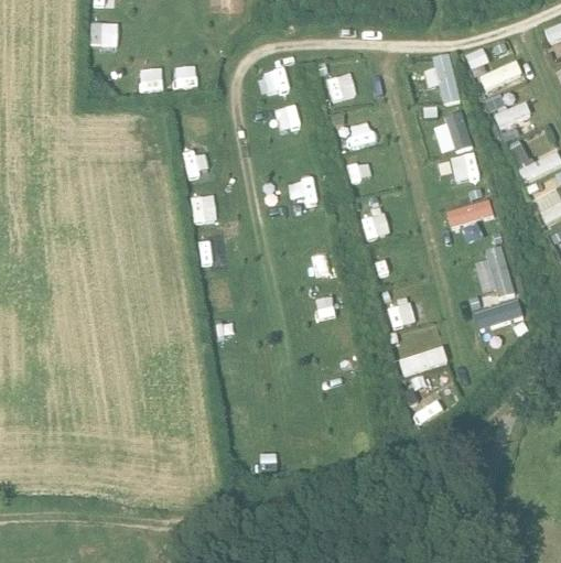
[(89,21),(88,45),(117,46),(118,22),(89,21)]
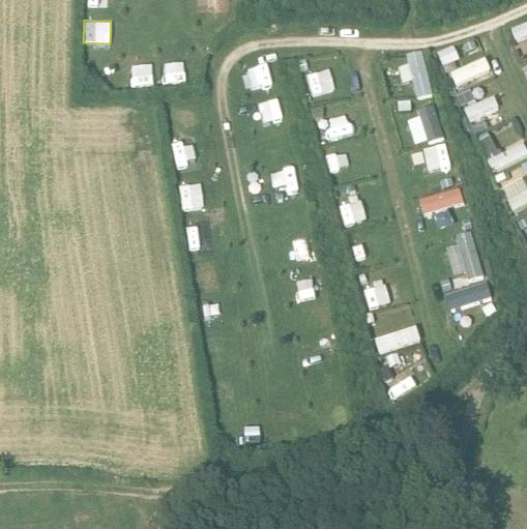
[(526,23),(511,27),(515,40),(526,37),(526,23)]
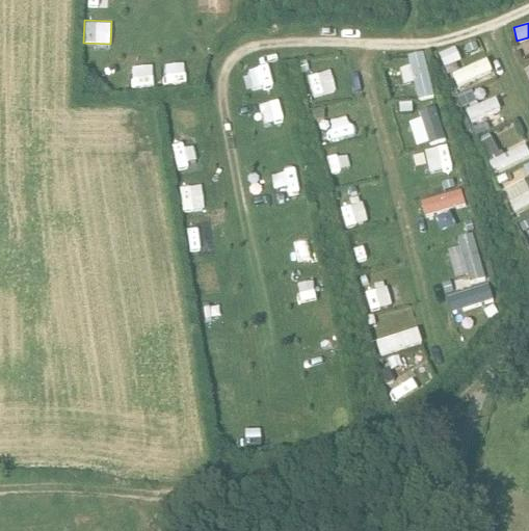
[(445,68),(463,60),(456,45),(439,52),(445,68)]
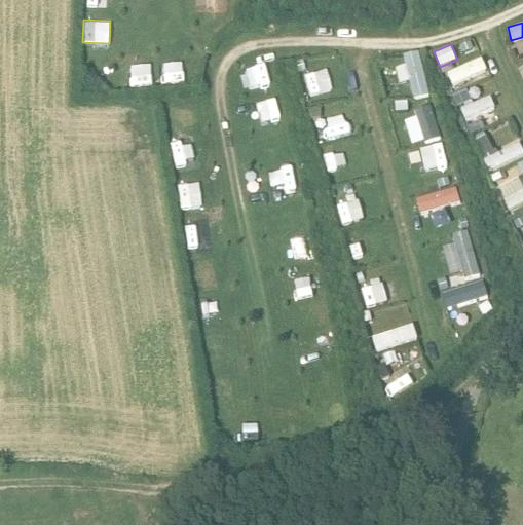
[(457,48),(460,55),(471,51),(468,44),(457,48)]
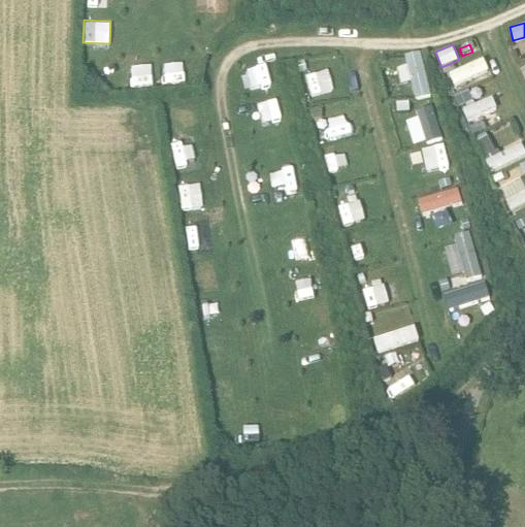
[(421,52),(404,56),(415,100),(431,96),(421,52)]
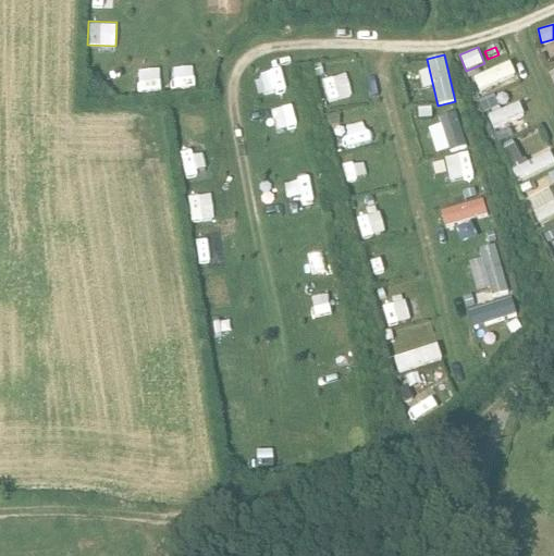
[(308,64),(310,75),(319,73),(316,62),(308,64)]
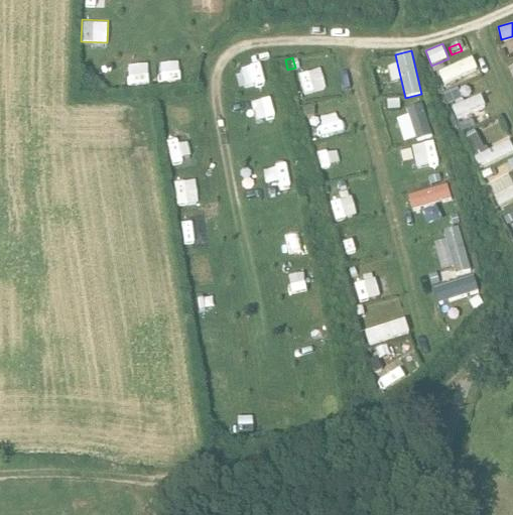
[(443,84),(478,71),(473,57),(438,71),(443,84)]
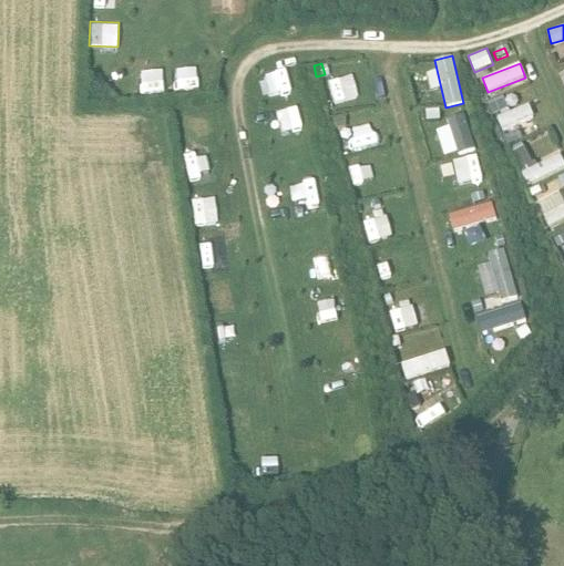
[(197,90),(196,69),(175,69),(176,91),(197,90)]
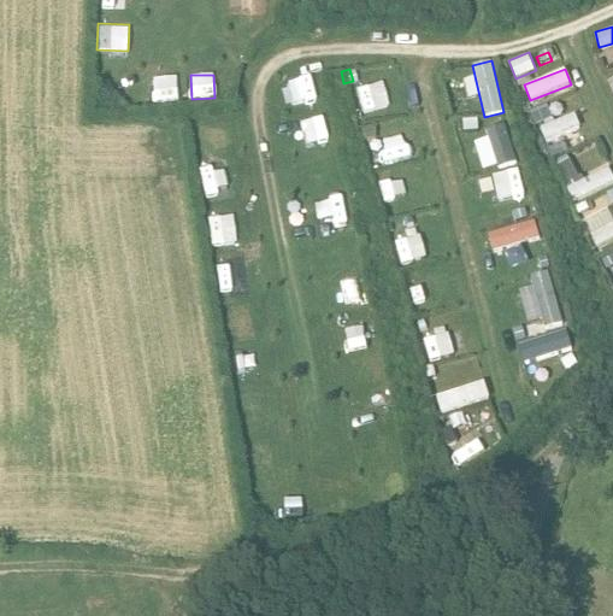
[(149,80),(153,104),(177,101),(174,76),(149,80)]
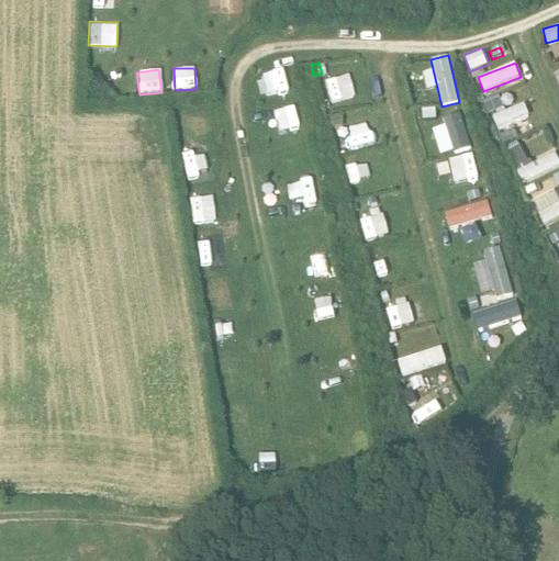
[(348,74),(325,79),(331,102),(354,97),(348,74)]
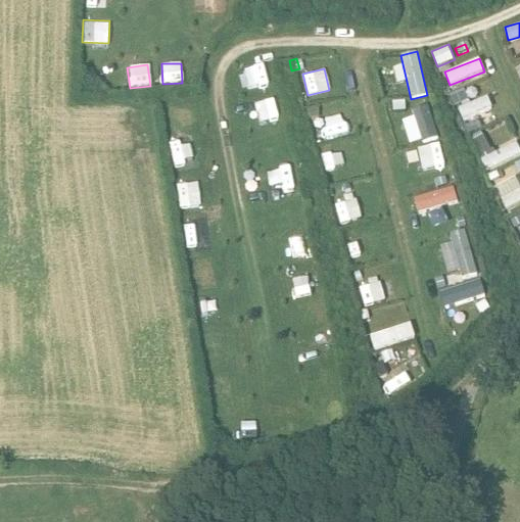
[(254,98),(260,120),(278,115),(273,93),(254,98)]
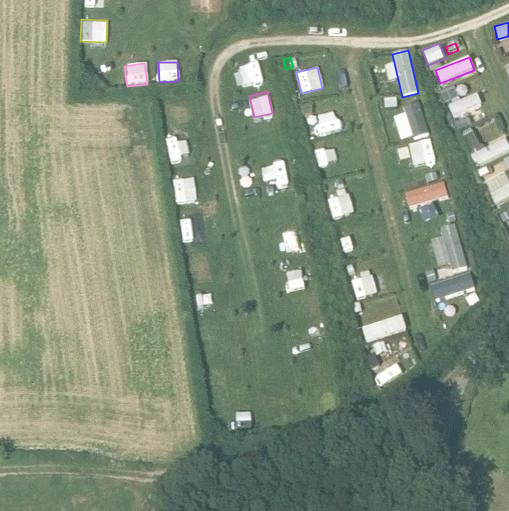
[(466,111),(468,118),(483,112),(477,93),(447,104),(451,116),(466,111)]
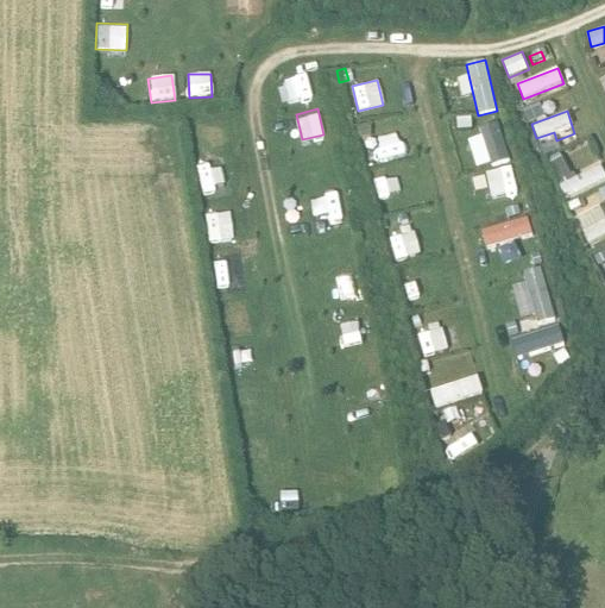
[(454,117),(454,127),(468,126),(468,116),(454,117)]
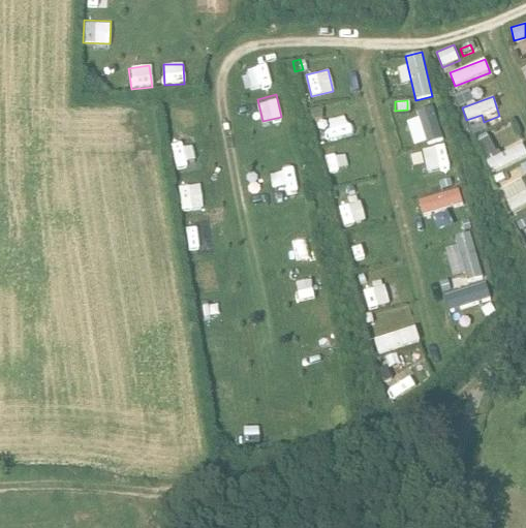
[(306,109),(308,119),(317,117),(315,106),(306,109)]
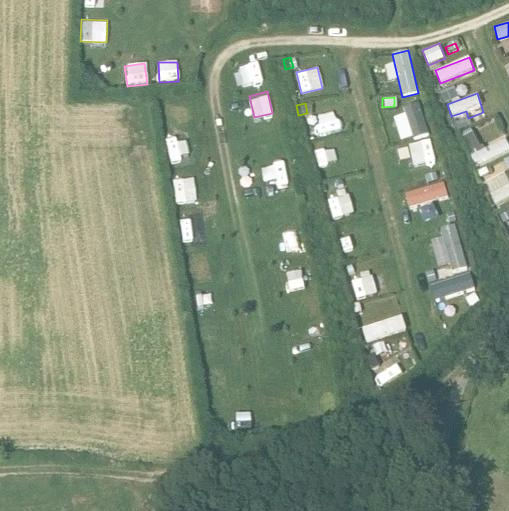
[(422,106),(394,111),(400,142),(428,136),(422,106)]
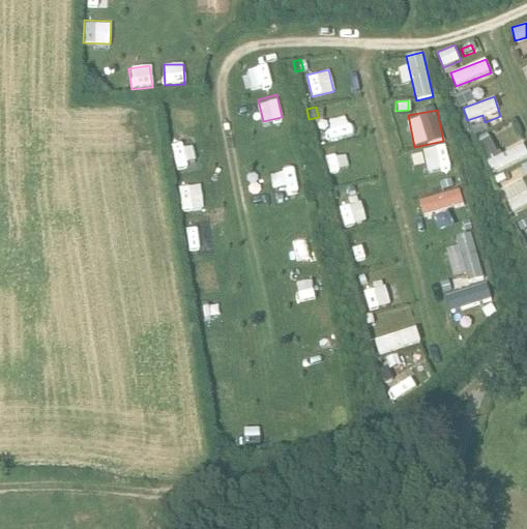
[(329,138),(349,136),(347,116),(327,118),(329,138)]
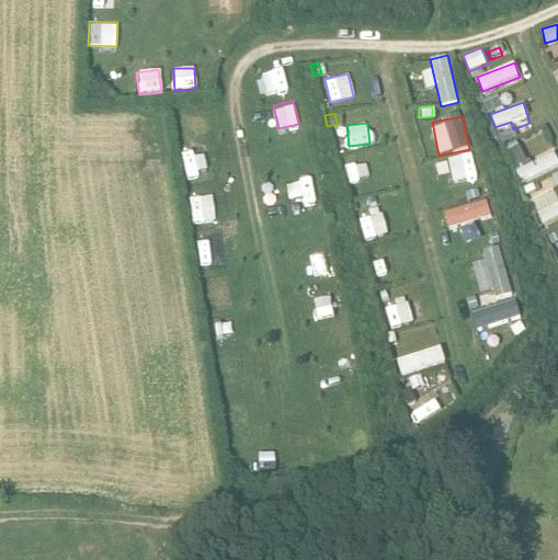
[(496,138),(499,147),(512,141),(509,133),(496,138)]
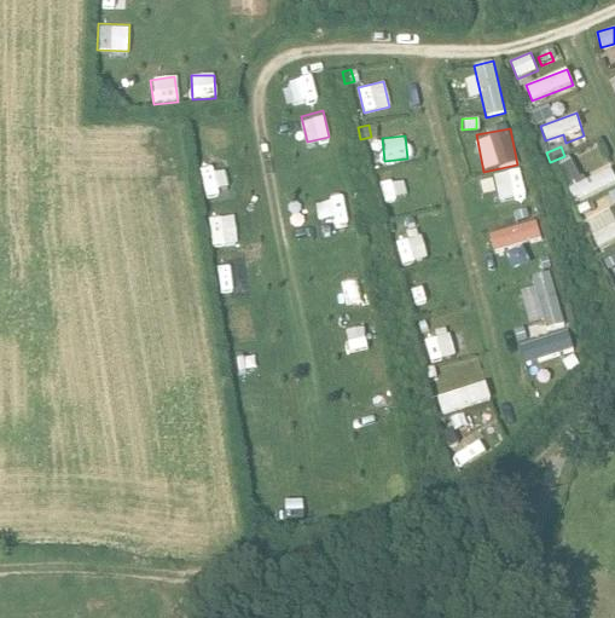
[(521,167),(493,173),(499,200),(528,194),(521,167)]
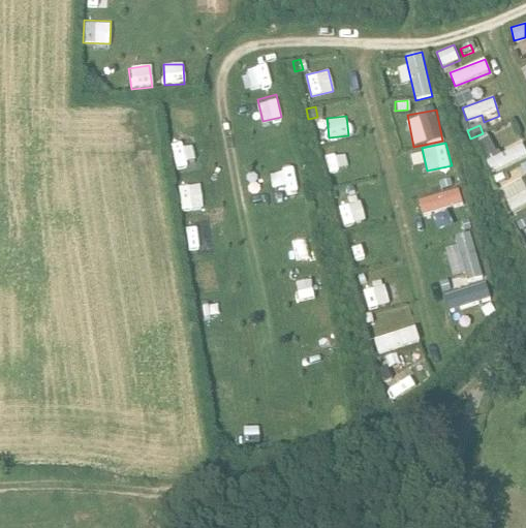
[(499,172),(491,177),(494,182),(502,178),(499,172)]
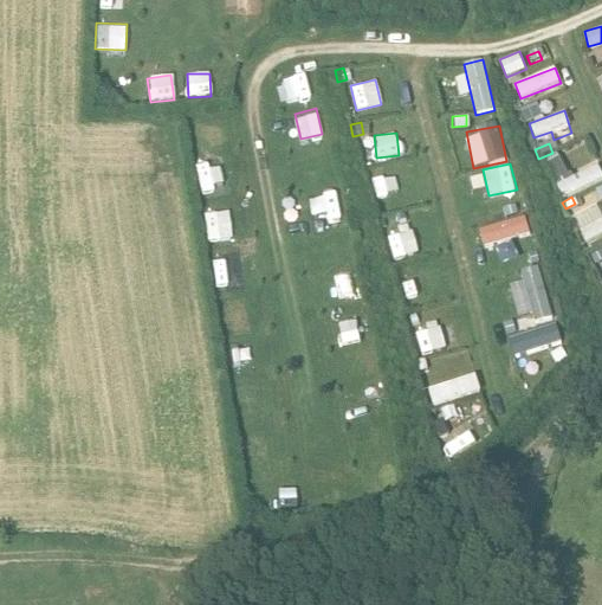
[(512,204),(500,207),(503,216),(515,212),(512,204)]
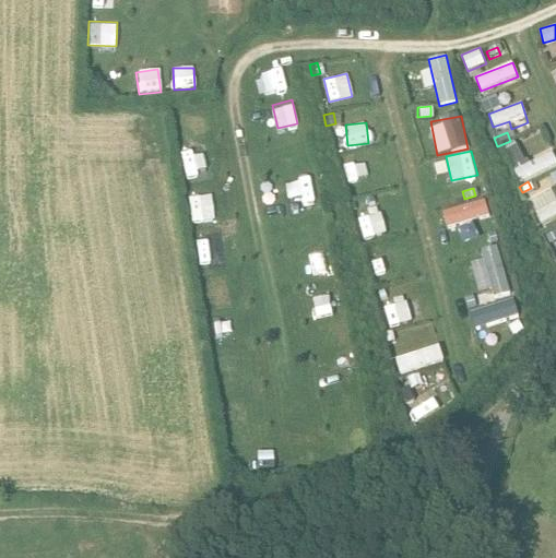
[(555,198),(551,188),(529,198),(542,224),(555,216),(555,198)]
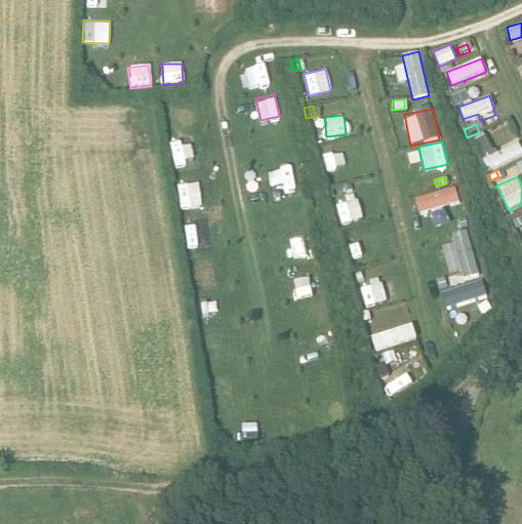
[(199,178),(178,179),(179,204),(201,202),(199,178)]
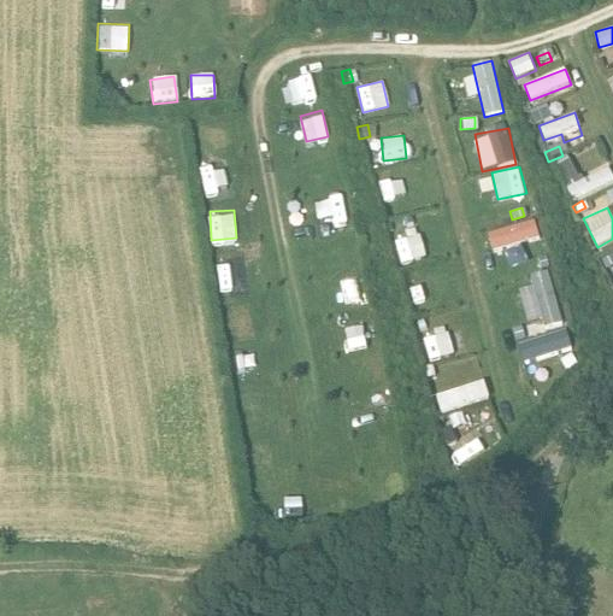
[(400,262),(425,256),(420,234),(395,240),(400,262)]
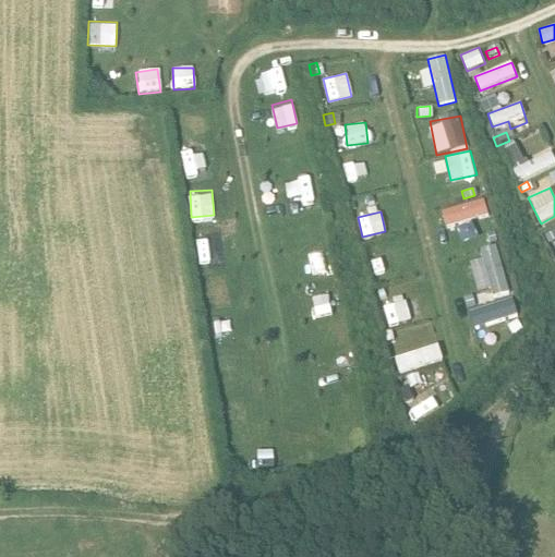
[(484,232),(487,242),(494,240),(492,230),(484,232)]
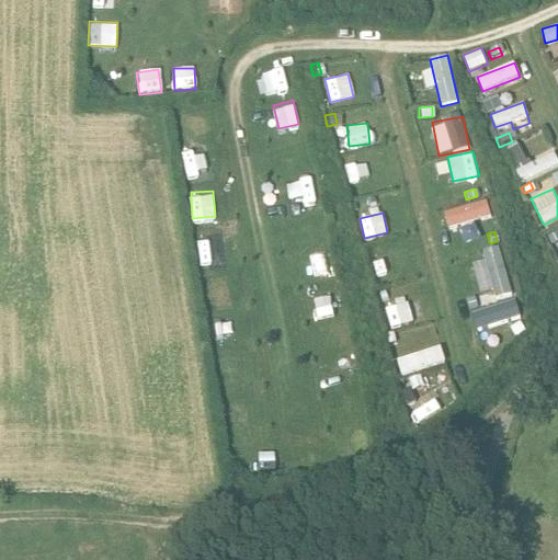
[(546,241),(549,248),(557,243),(557,240),(556,236),(546,241)]
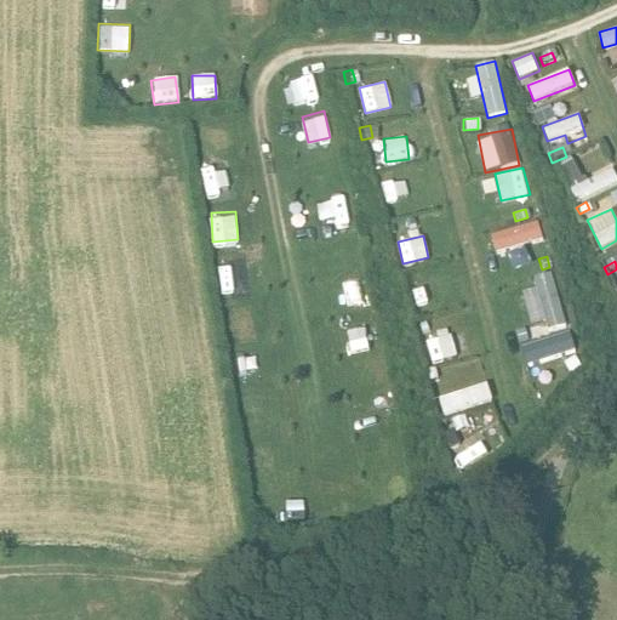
[(530,328),(546,324),(547,330),(565,326),(556,278),(521,284),(530,328)]
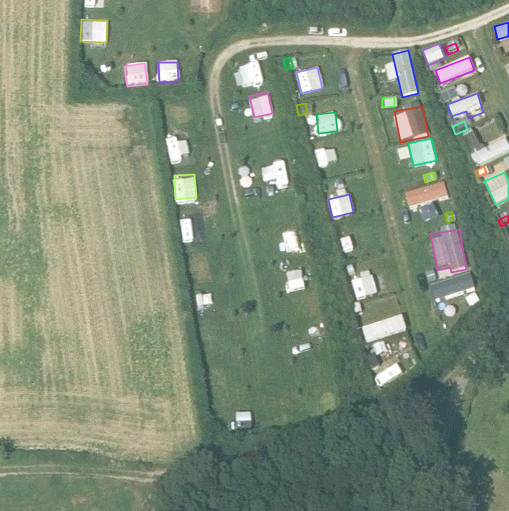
[(424,272),(426,282),(433,280),(430,270),(424,272)]
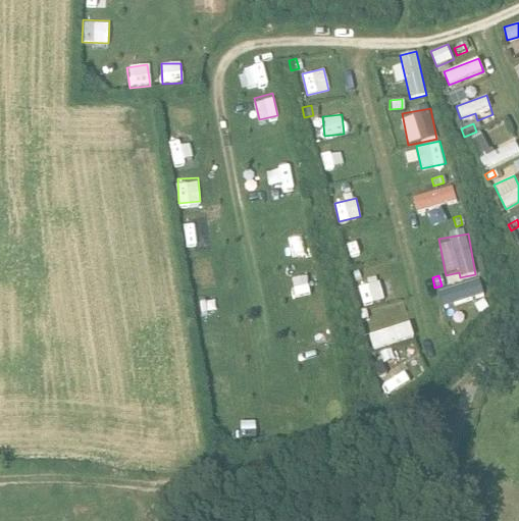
[(359,284),(362,303),(393,298),(390,279),(359,284)]
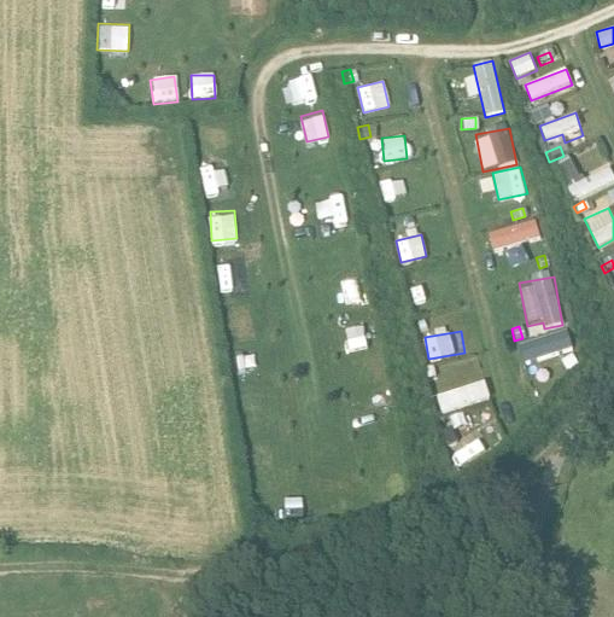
[(522,364),(573,353),(569,332),(519,344),(522,364)]
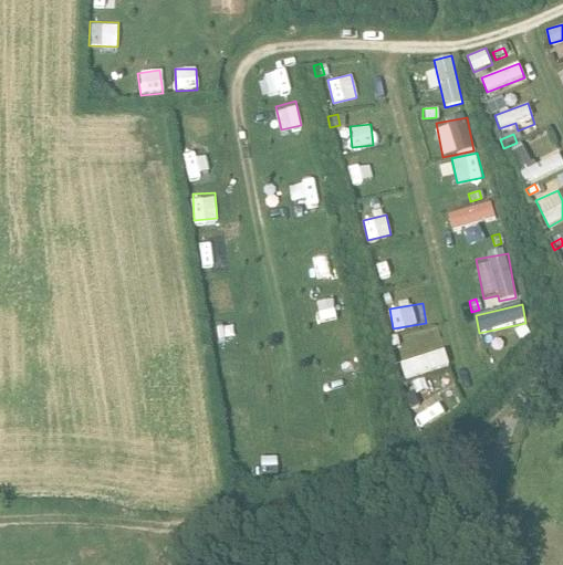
[(522,324),(512,330),(518,339),(528,334),(522,324)]
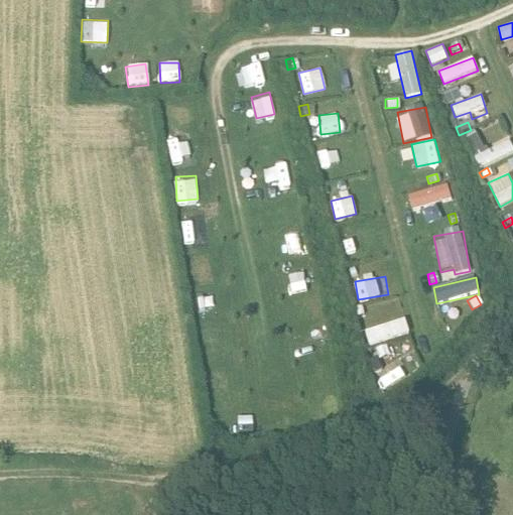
[(374,359),(367,362),(372,374),(379,371),(374,359)]
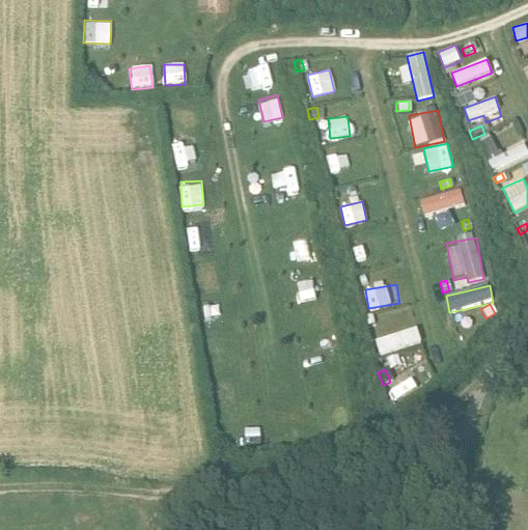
[(389,402),(384,406),(388,412),(393,409),(389,402)]
